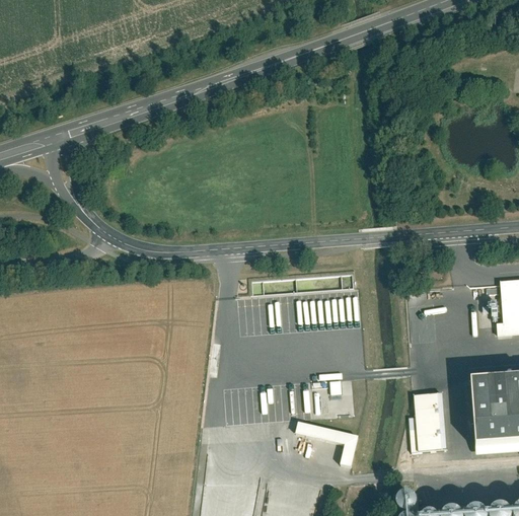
[(496,334),(504,333),(504,334),(518,332),(518,280),(500,282),(503,321),(495,322),(496,334)]
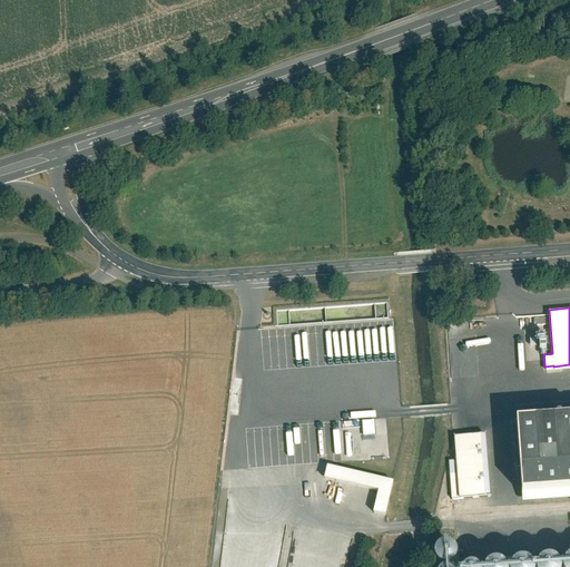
[(569,409),(516,413),(520,467),(569,462),(569,409)]
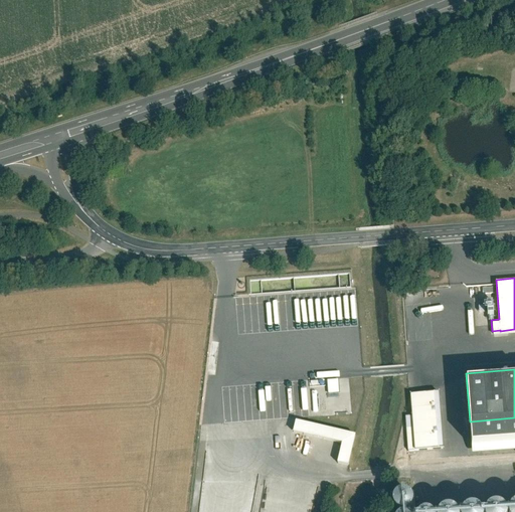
[(326,390),(337,389),(336,376),(325,376),(326,390)]
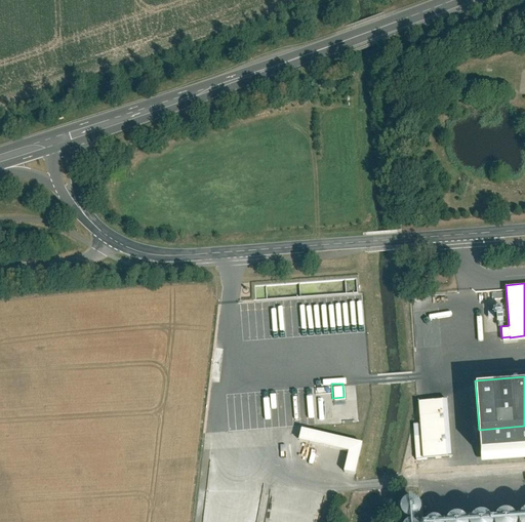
[(449,453),(444,396),(418,398),(423,455),(449,453)]
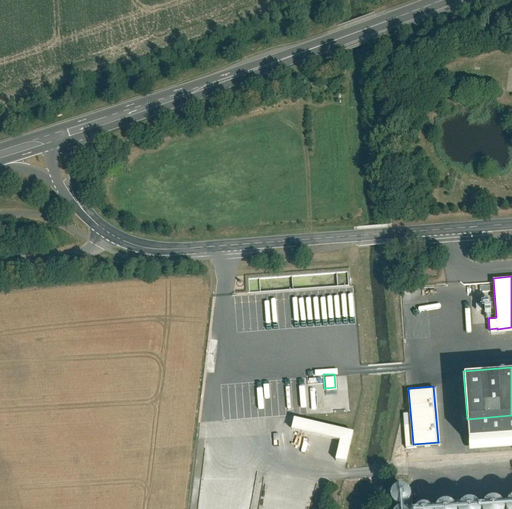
[(284,427),(332,435),(329,457),(348,460),(353,428),(286,417),(284,427)]
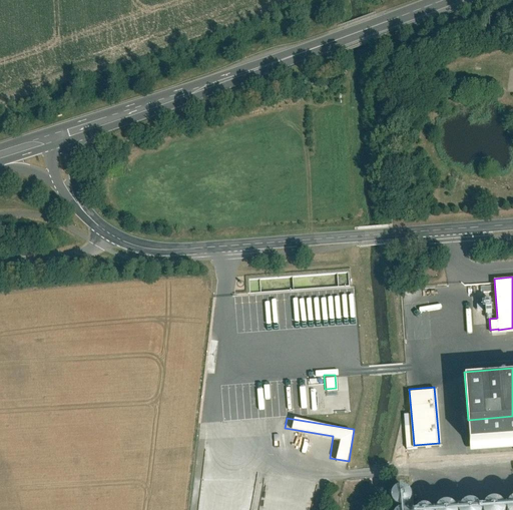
[(393,495),(394,489),(380,486),(378,492),(393,495)]
